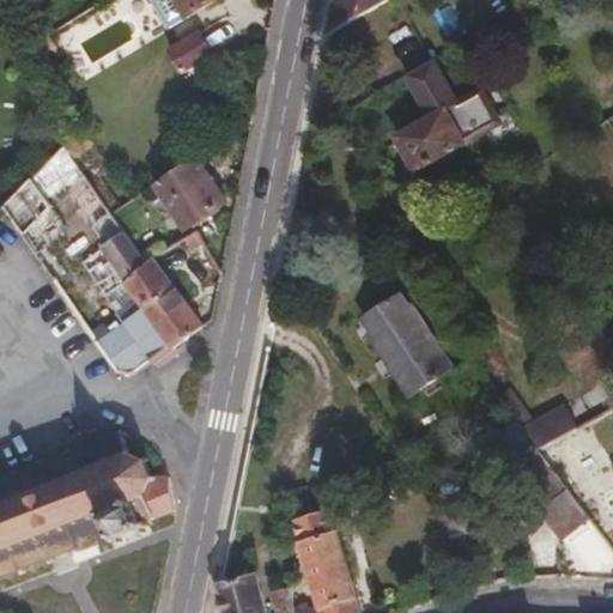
[(186,14),(176,0),(151,0),(151,1),(167,26),(186,14)]
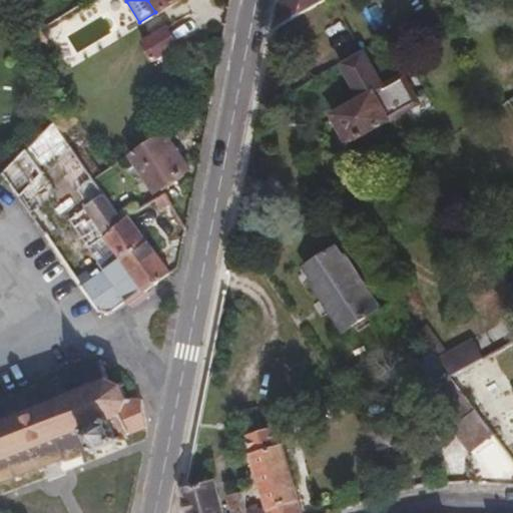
[(175,0),(147,0),(155,12),(175,0)]
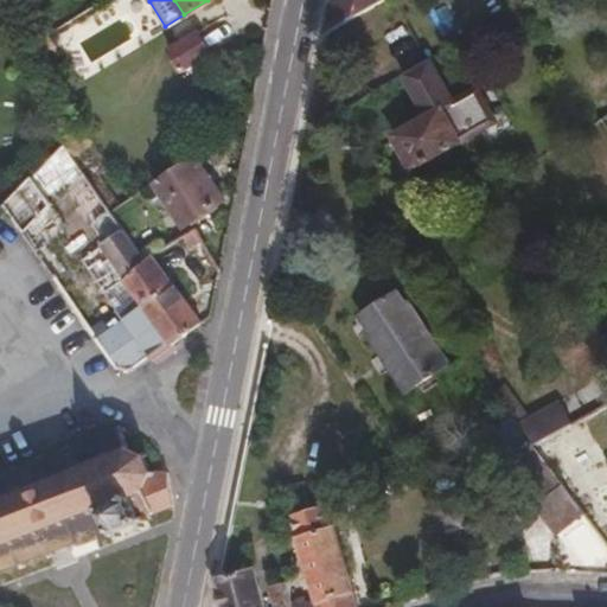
[(330,0),(323,33),(381,0),(330,0)]
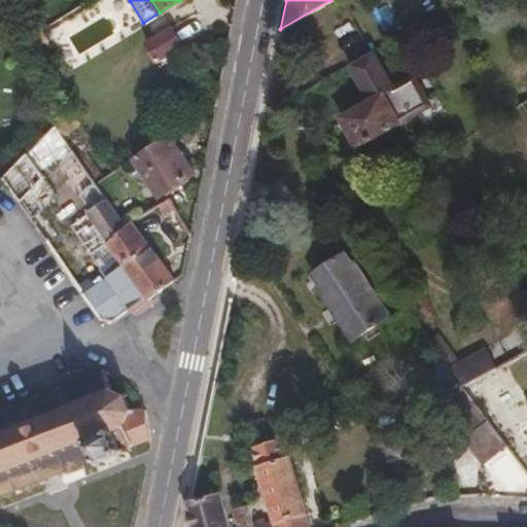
[(151,63),(181,44),(171,27),(140,45),(151,63)]
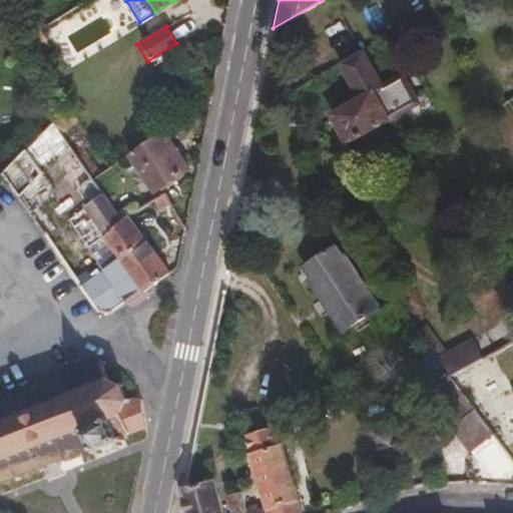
[(375,75),(359,47),(338,61),(353,87),(366,80),(375,75)]
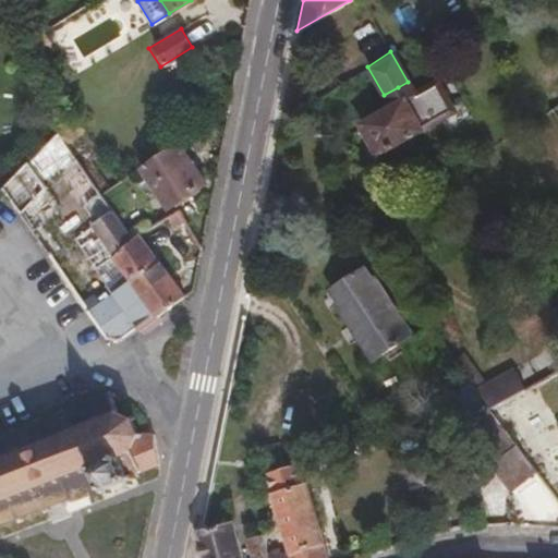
[(452,110),(435,79),(413,92),(408,82),(398,87),(421,128),(452,110)]
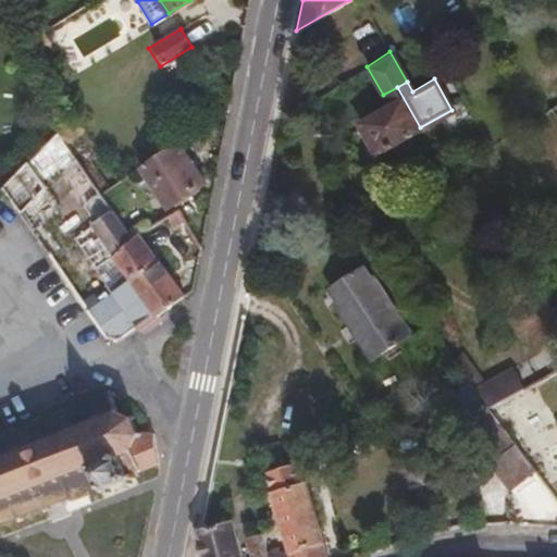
[(420,127),(397,87),(383,95),(387,103),(359,121),(376,152),(420,127)]
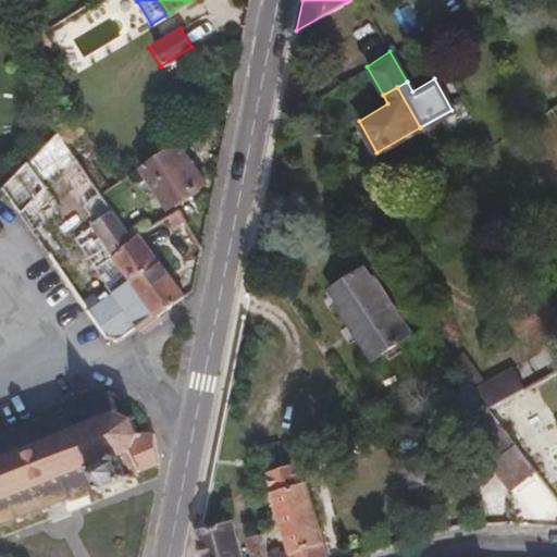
[(83,130),(73,119),(57,133),(65,144),(83,130)]
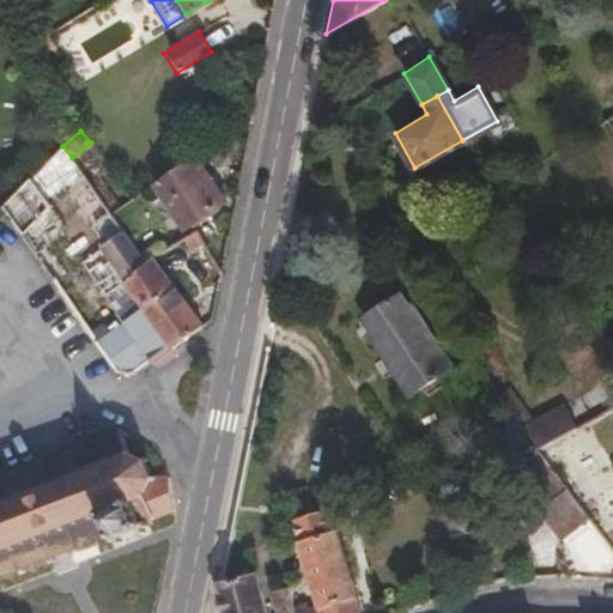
[(109,213),(72,158),(62,146),(29,180),(49,204),(65,189),(103,246),(120,232),(109,213)]
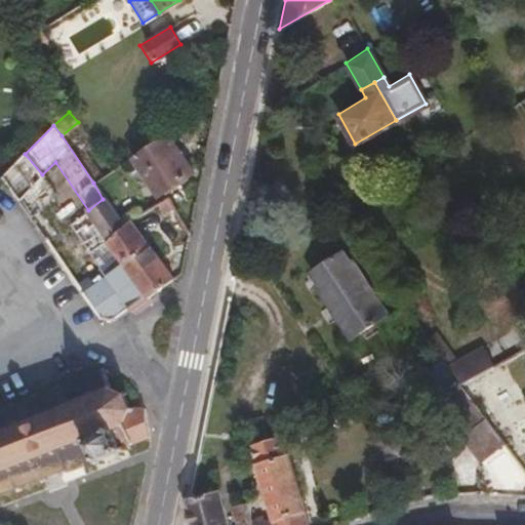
[(191,171),(166,133),(131,157),(157,195),(191,171)]
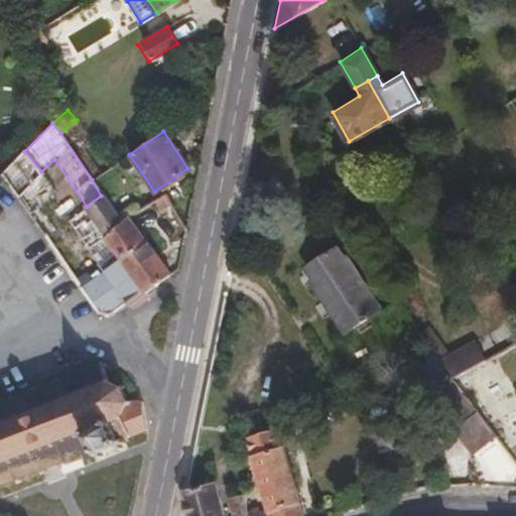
[(17,197),(41,171),(24,151),(9,165),(2,175),(17,197)]
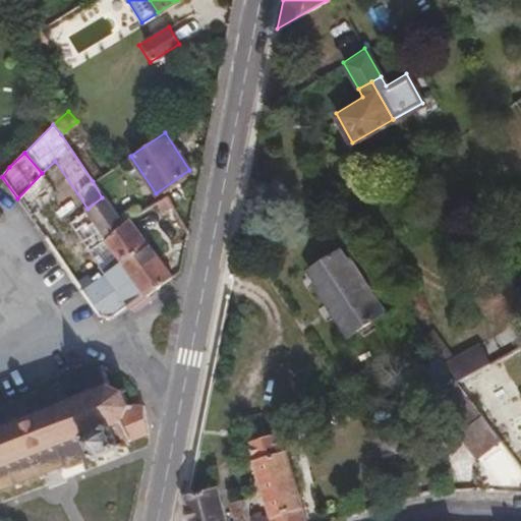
[(0,179),(2,177),(9,167),(0,158),(0,179)]
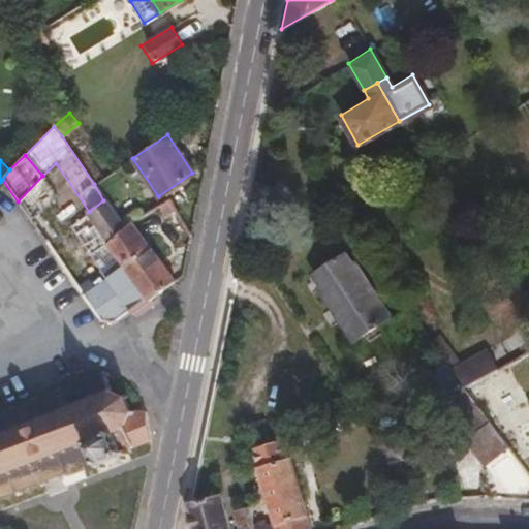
[(37,211),(59,190),(42,176),(18,201),(40,236),(49,228),(37,211)]
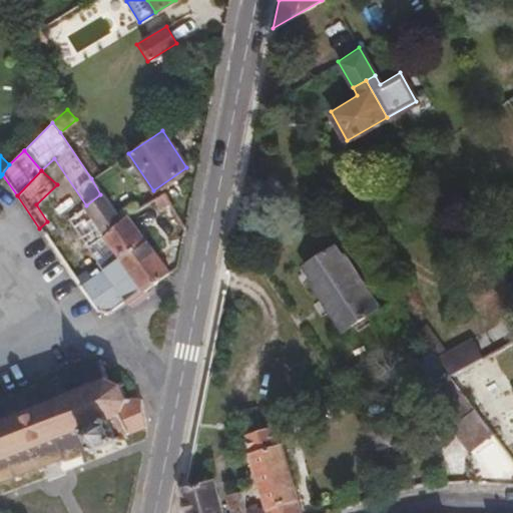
[(142,237),(128,217),(120,222),(100,194),(86,205),(66,221),(123,302),(141,288),(118,255),(142,237)]
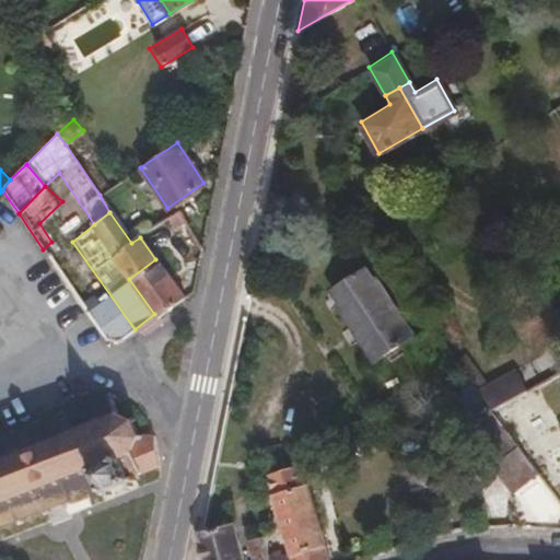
[(183,296),(155,259),(129,279),(154,314),(156,317),(183,296)]
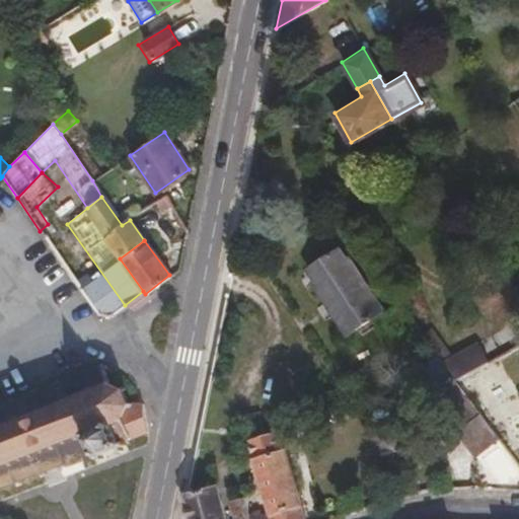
[(378,308),(344,254),(340,256),(335,248),(304,268),(310,277),(307,278),(344,334),(378,308)]
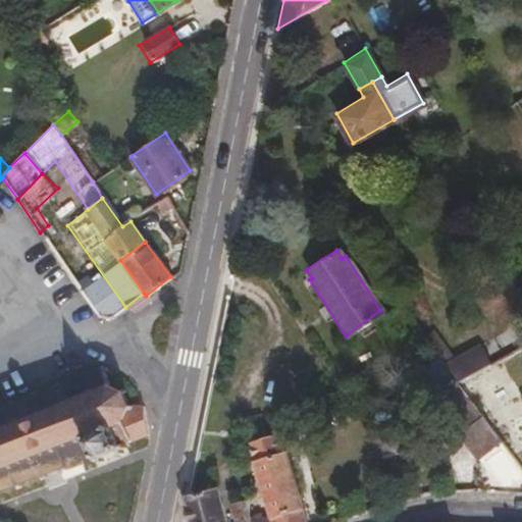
[(521,401),(501,360),(461,382),(484,415),(504,440),(513,453),(521,448),(521,401)]
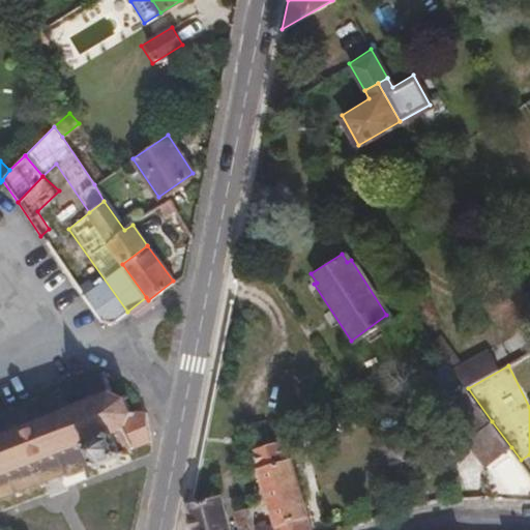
[(64,471),(83,465),(85,470),(97,466),(98,469),(101,468),(104,467),(104,463),(117,458),(120,461),(122,461),(124,459),(123,454),(126,454),(125,449),(149,441),(145,411),(130,412),(125,400),(111,390),(106,377),(109,375),(108,372),(106,373),(102,370),(98,371),(99,375),(88,379),(87,376),(82,378),(84,381),(60,389),(58,387),(53,389),(54,393),(35,400),(34,396),(28,399),(29,403),(12,408),(11,405),(7,406),(8,410),(0,413),(0,497),(16,492),(17,495),(19,495),(21,493),(20,490),(38,483),(39,487),(43,484),(42,480),(59,475),(61,477),(65,476),(64,471)]
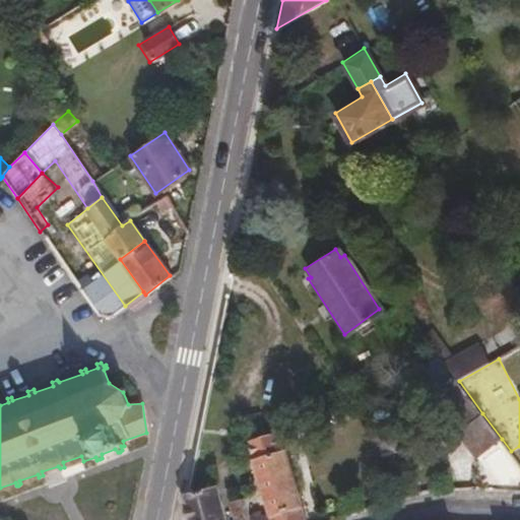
[(482,413),(459,381),(451,372),(444,379),(474,419),(482,413)]
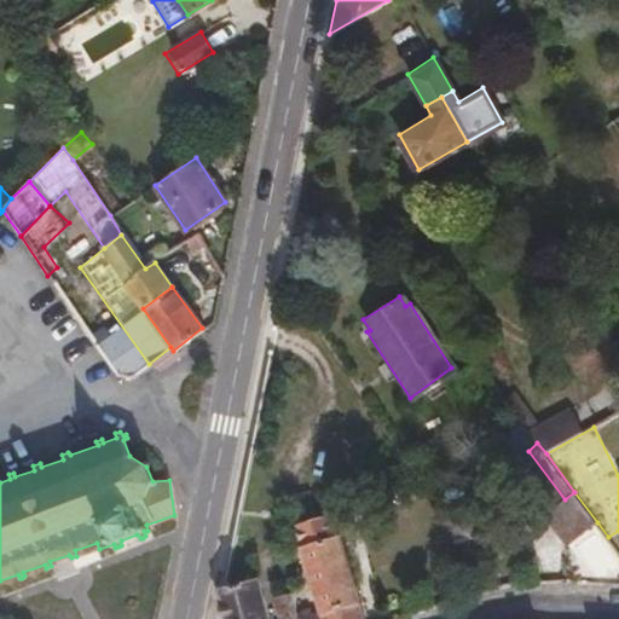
[(597,522),(574,492),(565,499),(548,513),(570,542),(597,522)]
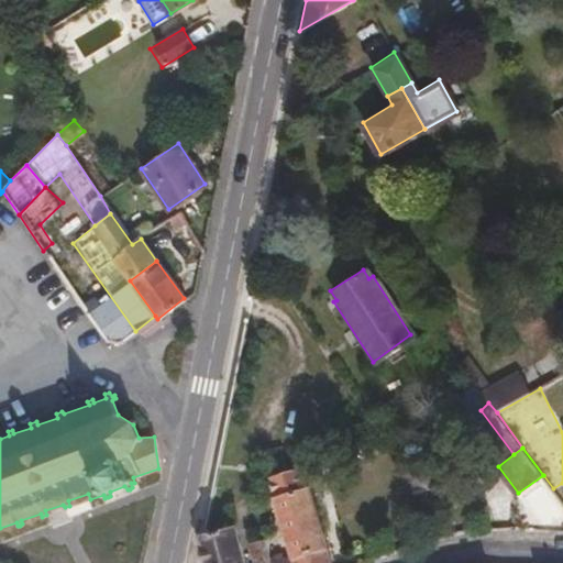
[(331,562),(302,463),(271,475),(268,481),(287,558),(271,562),(269,562),(331,562)]
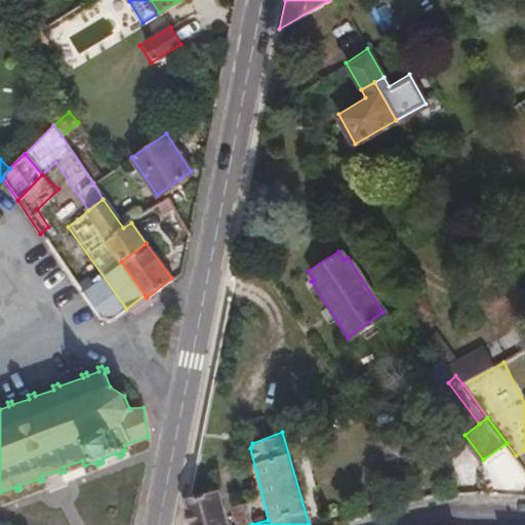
[(226,524),(217,490),(184,498),(190,524),(226,524)]
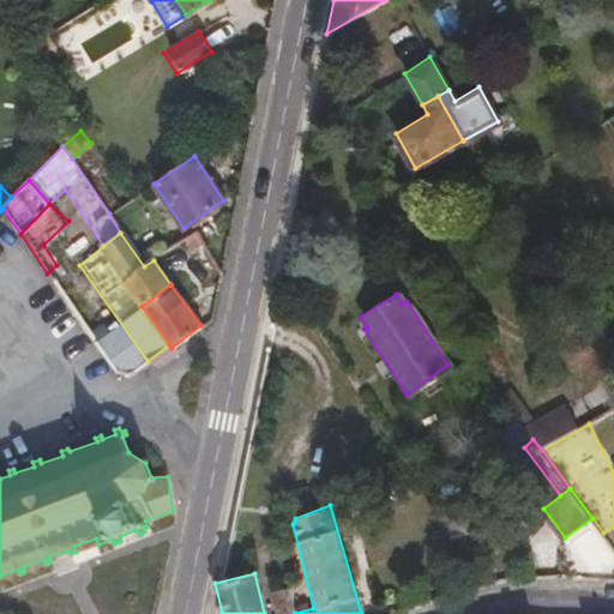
[(288,613),(295,613),(286,588),(271,591),(276,613),(288,613)]
